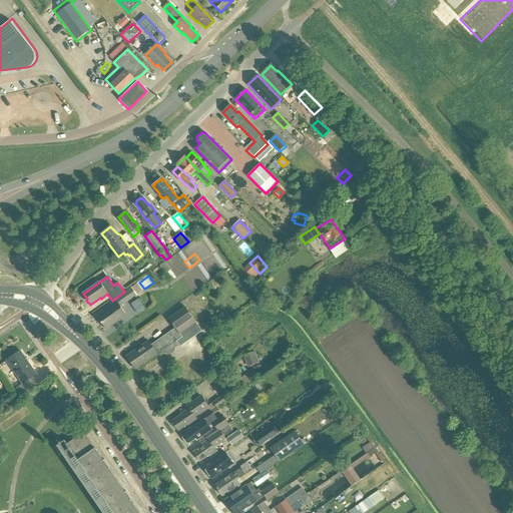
[(132,288),(115,300),(119,307),(136,295),(132,288)]
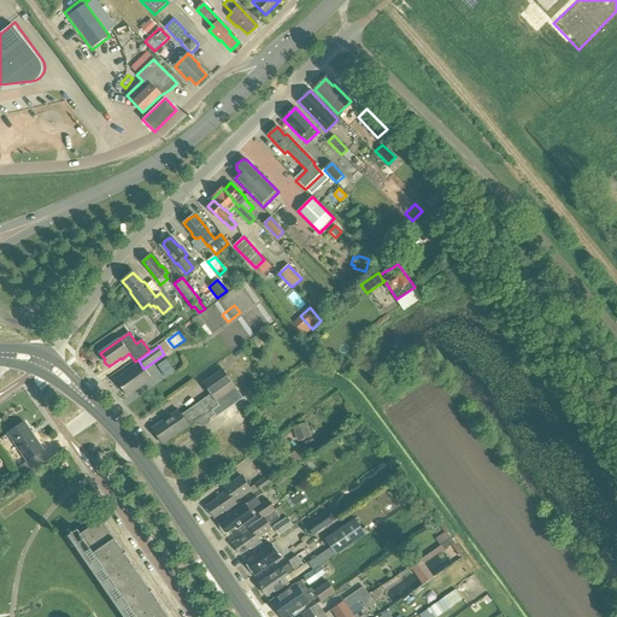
[(137,369),(140,368),(137,365),(116,381),(127,394),(135,388),(137,391),(148,383),(137,369)]
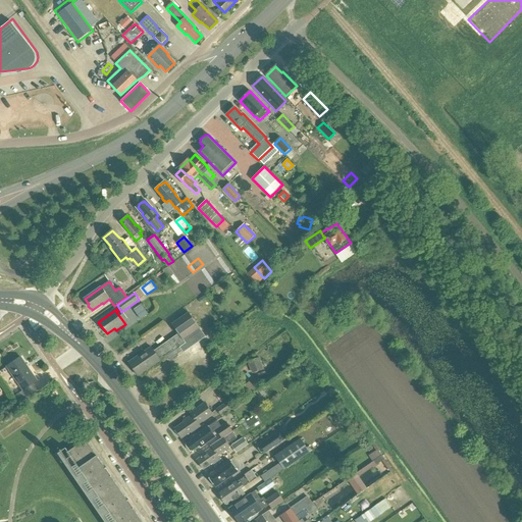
[(154,352),(151,348),(128,363),(138,376),(164,358),(165,359),(172,361),(178,356),(177,355),(183,351),(179,348),(186,344),(183,340),(199,328),(189,313),(172,325),(178,334),(154,352)]
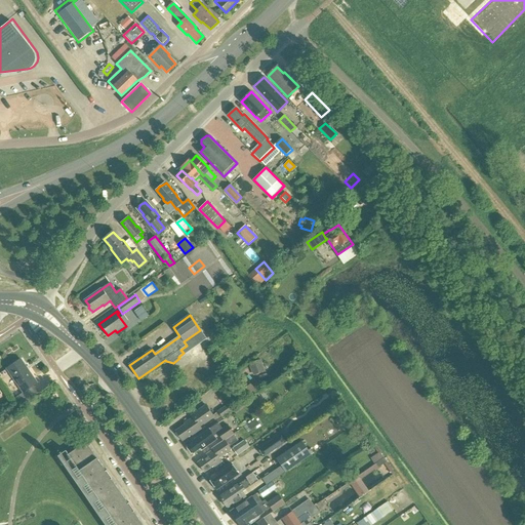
[(249,363),(253,374),(266,370),(261,359),(249,363)]
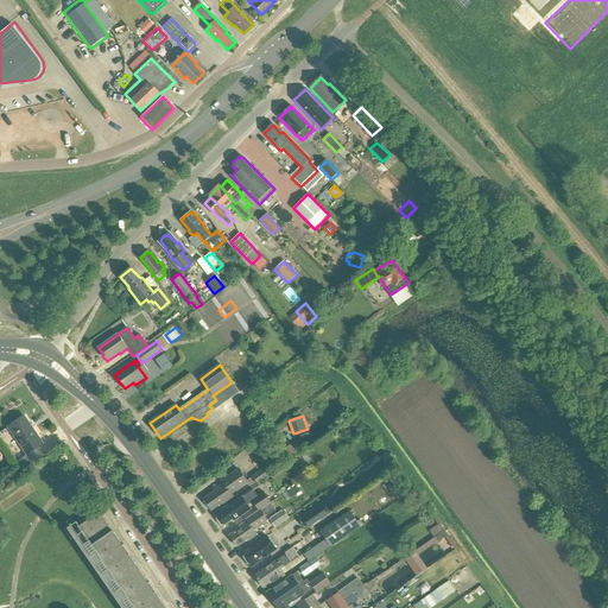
[(43,444),(24,417),(8,428),(26,455),(43,444)]
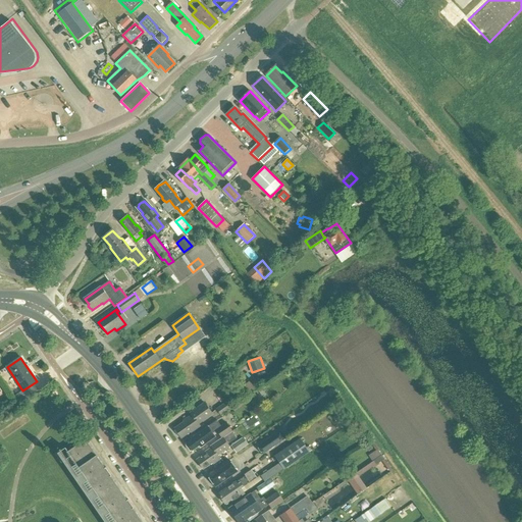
[(256,388),(250,381),(242,387),(248,396),(256,388)]
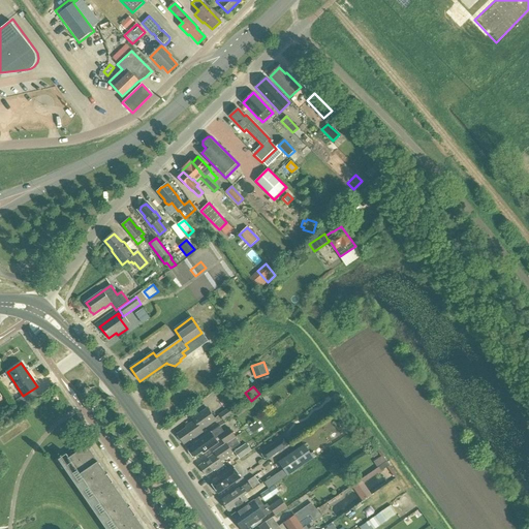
[(219,414),(223,419),(234,413),(229,407),(219,414)]
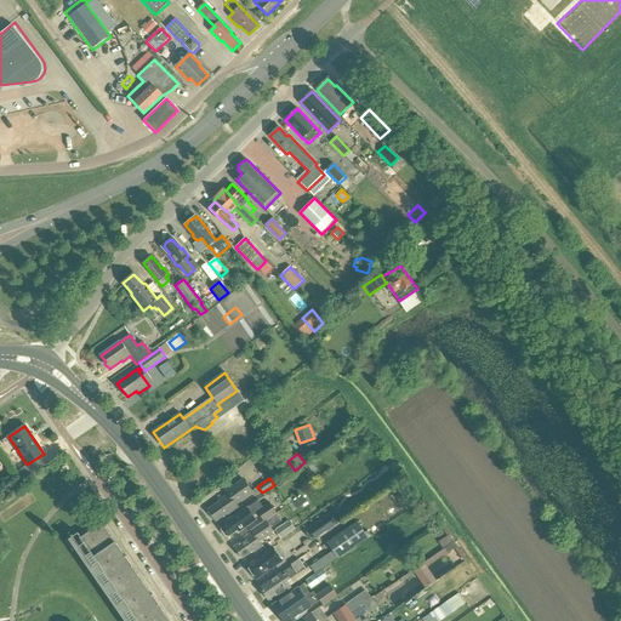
[(220,501),(220,503),(209,511),(217,522),(228,514),(229,514),(239,507),(238,505),(255,494),(245,479),(228,491),(229,494),(220,501)]
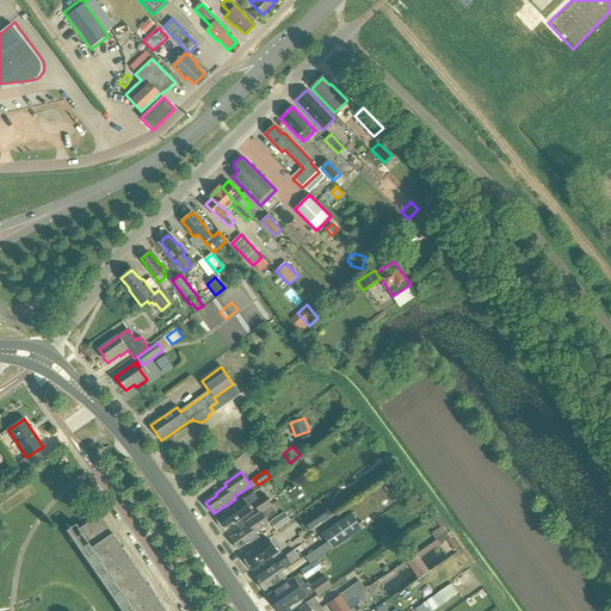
[(289,494),(294,500),(307,491),(303,486),(300,488),(298,487),(289,494)]
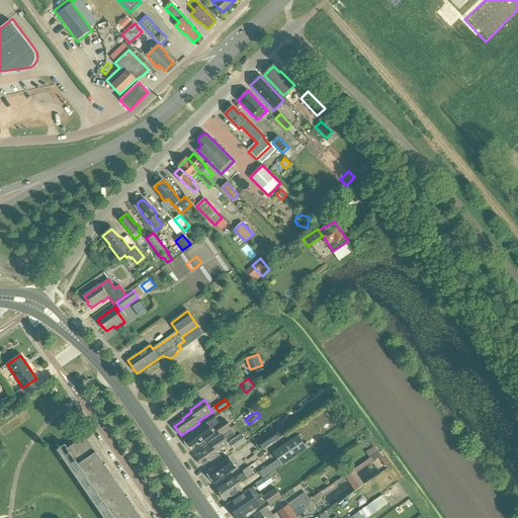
[(191,436),(185,441),(190,448),(198,442),(200,444),(214,434),(211,430),(218,426),(223,434),(232,428),(221,413),(190,435),(191,436)]
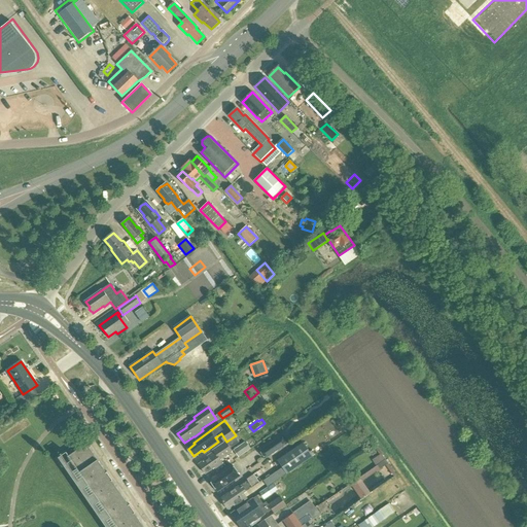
[(259,450),(266,459),(290,442),(284,433),(259,450)]
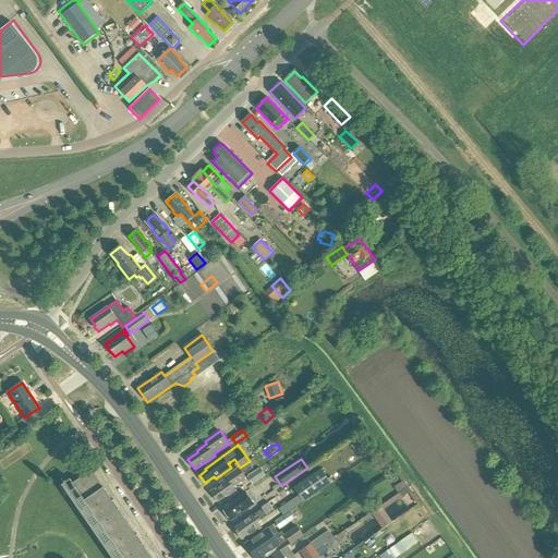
[(221,485),(210,492),(218,502),(228,495),(229,496),(237,490),(233,486),(246,477),(244,474),(254,468),(249,461),(227,477),(228,478),(220,484),(221,485)]
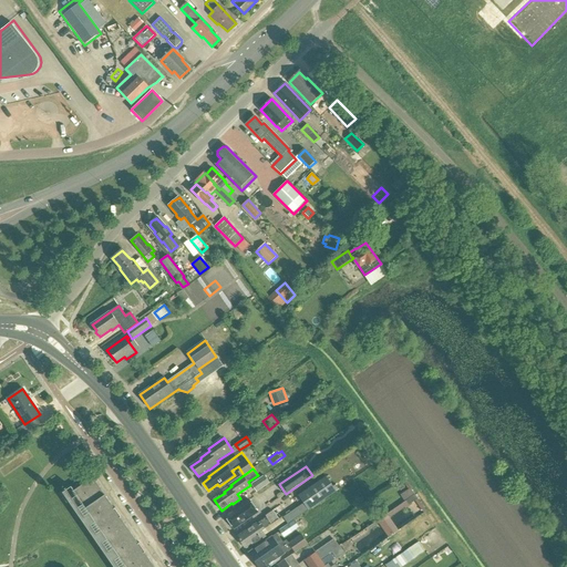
[(265,475),(251,484),(257,493),(270,483),(265,475)]
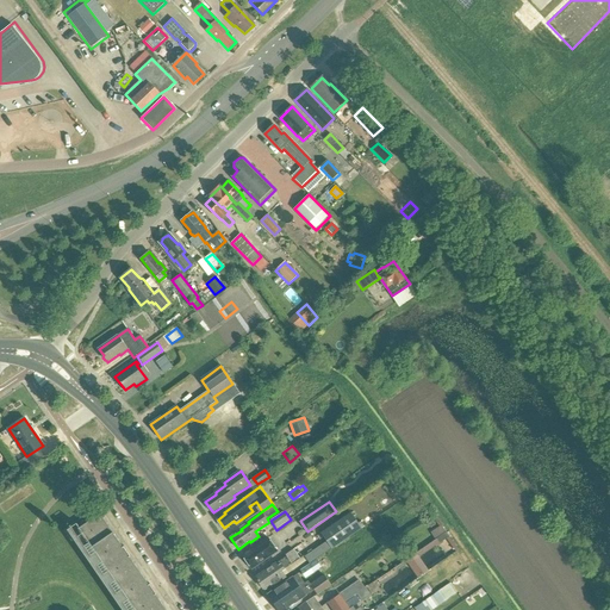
[(327,541),(305,556),(310,565),(332,549),(362,529),(350,512),(321,533),(327,541)]
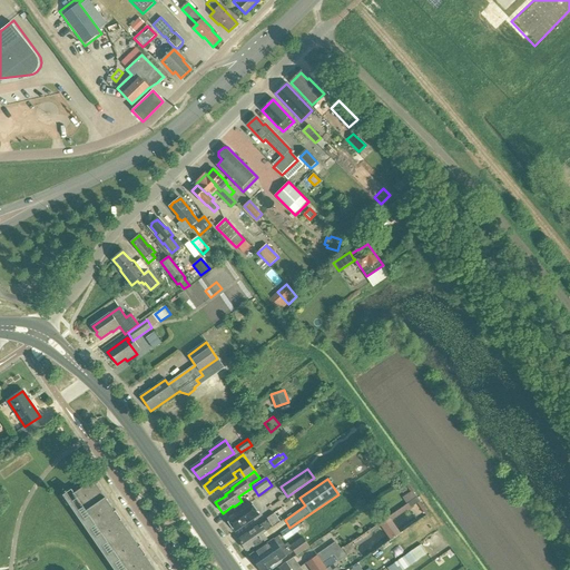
[(74,494),(125,569),(155,569),(94,480),(74,494)]
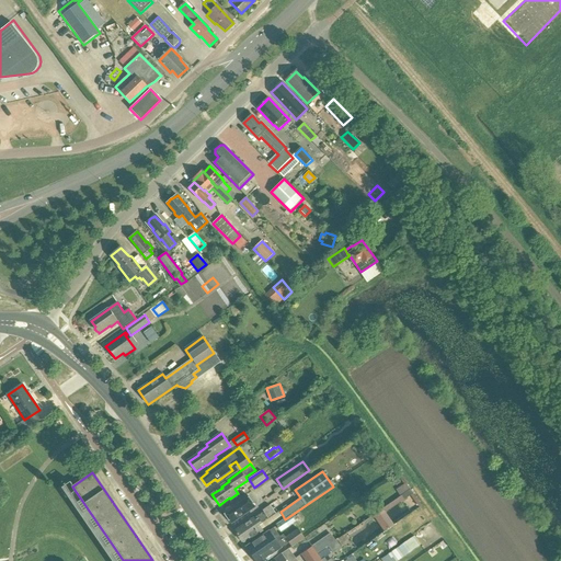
[(402,501),(411,494),(409,491),(400,496),(402,501)]
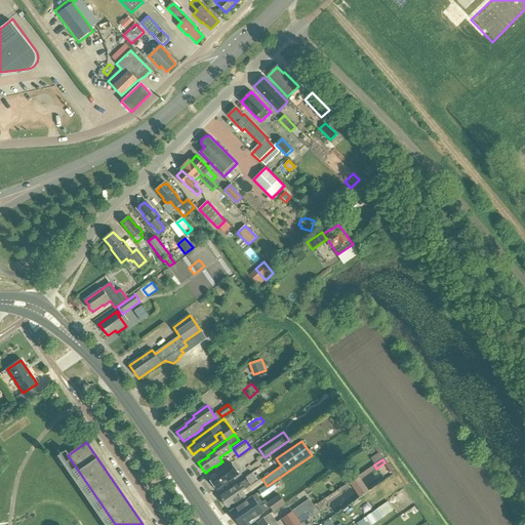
[(209,478),(217,489),(240,474),(232,462),(209,478)]
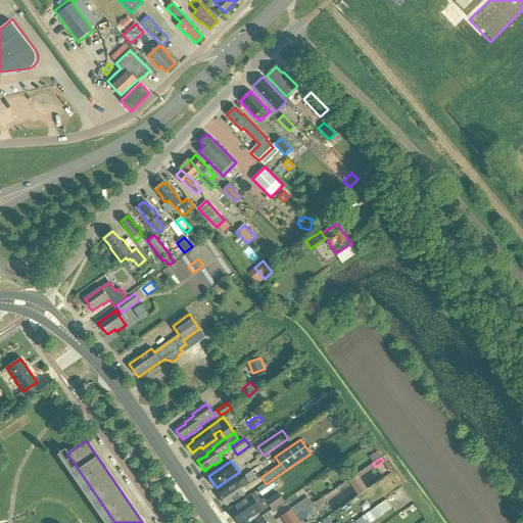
[(245,477),(219,495),(226,505),(232,501),(233,503),(244,494),(241,490),(256,479),(251,471),(244,476),(245,477)]
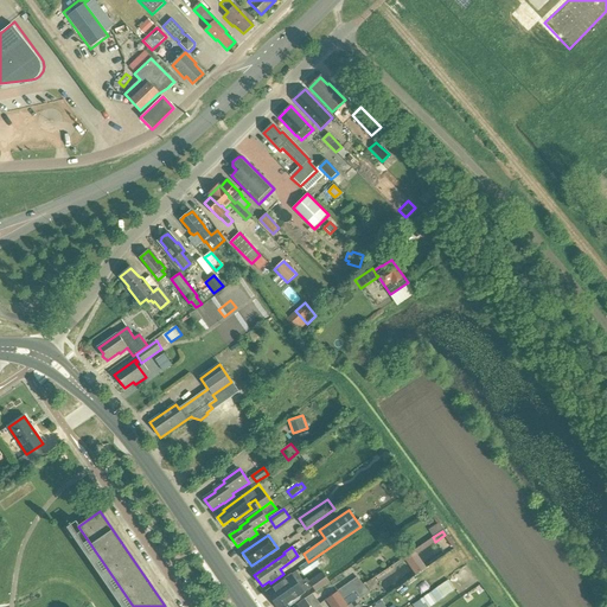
[(413,551),(404,557),(416,575),(425,569),(413,551)]
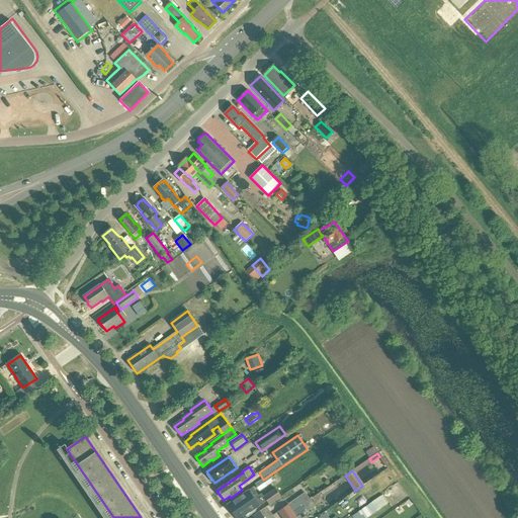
[(256,491),(255,491),(253,489),(229,506),(236,517),(246,517),(247,517),(246,517),(268,502),(270,506),(282,498),(276,490),(265,498),(263,495),(260,497),(256,491)]
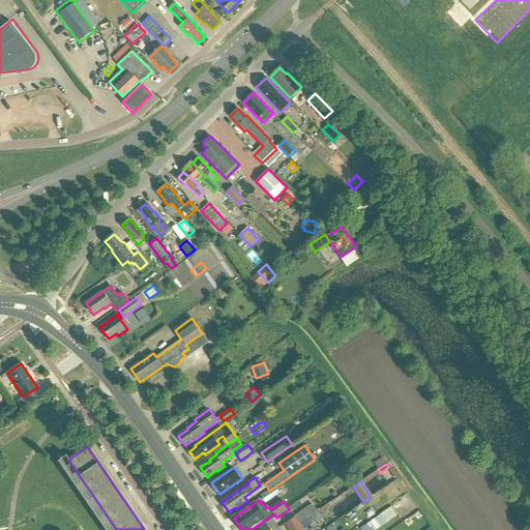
[(373,529),(396,513),(391,506),(364,526),(366,529),(373,529)]
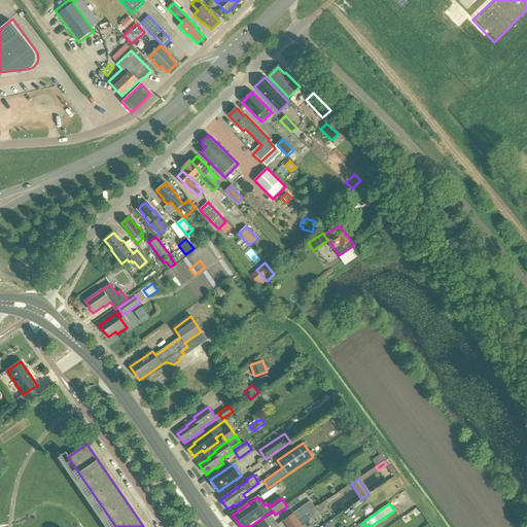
[(303,506),(293,514),(297,520),(308,513),(303,506)]
